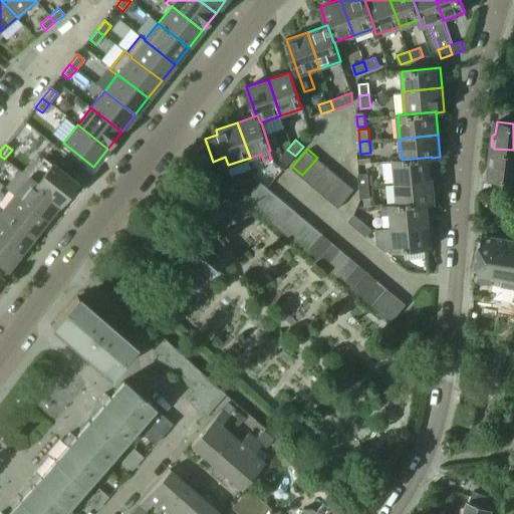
[(513,179),(513,150),(494,149),(493,151),(490,153),(489,162),(492,165),(490,177),(513,179)]
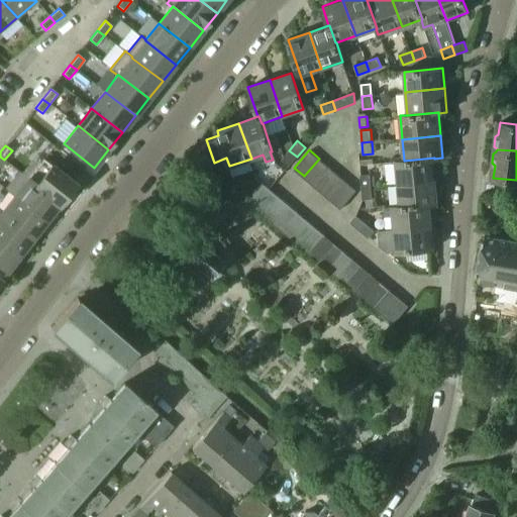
[(290,166),(297,157),(289,150),(282,160),(290,166)]
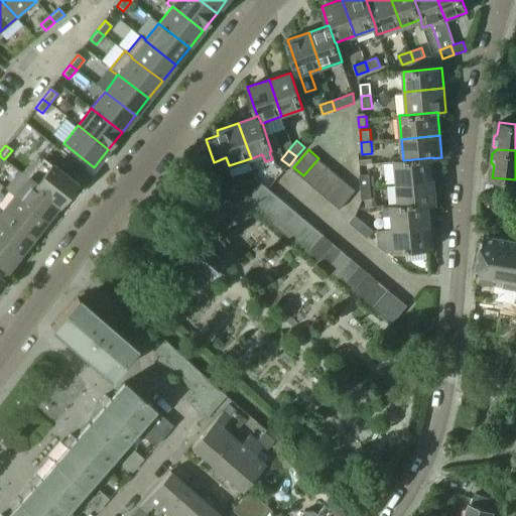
[(435,179),(433,158),(433,157),(403,160),(396,161),(398,183),(435,179)]
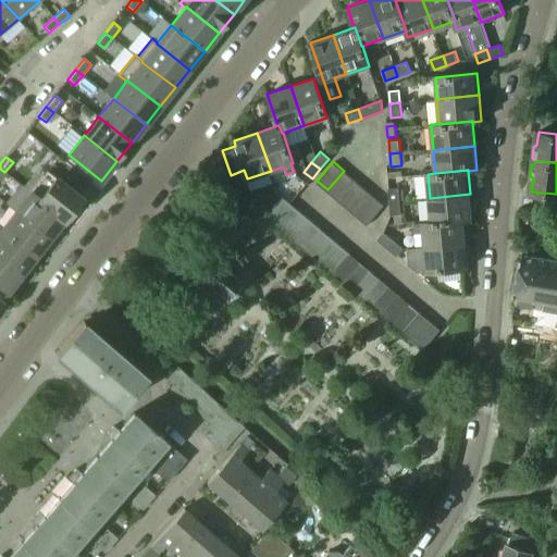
[(82,198),(47,171),(29,193),(31,194),(63,220),(64,220),(82,198)]
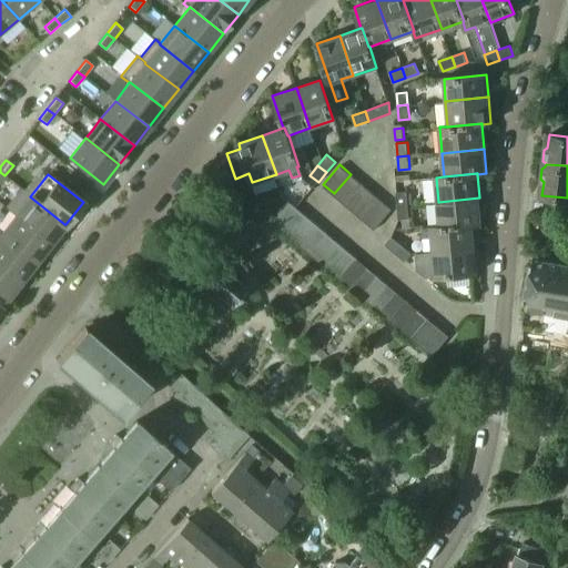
[(344,201),(361,181),(351,174),(334,193),(344,201)]
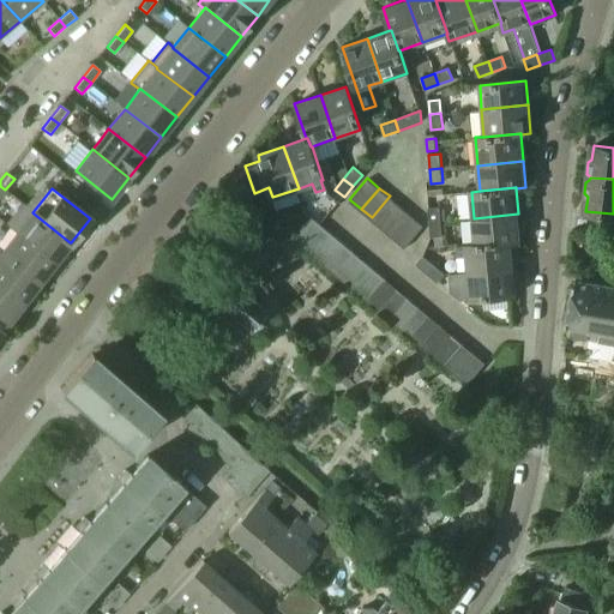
[(383,227),(401,206),(390,196),(372,217),(383,227)]
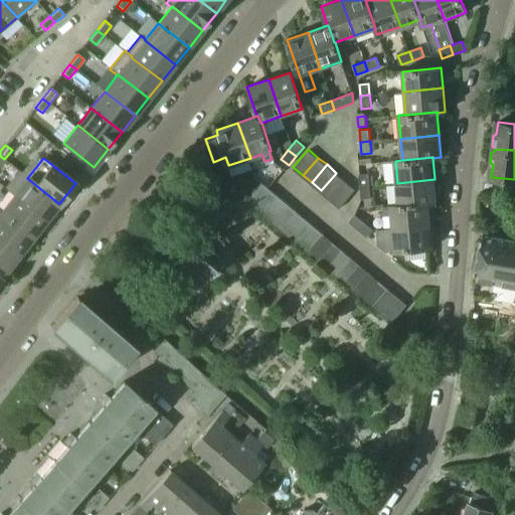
[(330,198),(345,180),(336,173),(321,190),(330,198)]
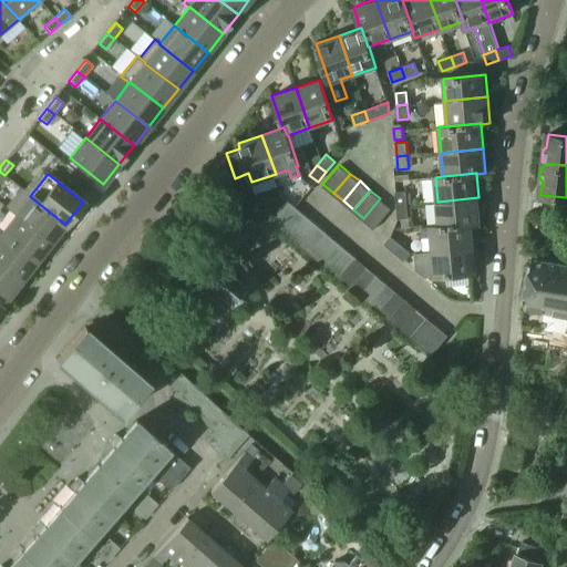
[(405,191),(394,192),(397,206),(408,205),(405,191)]
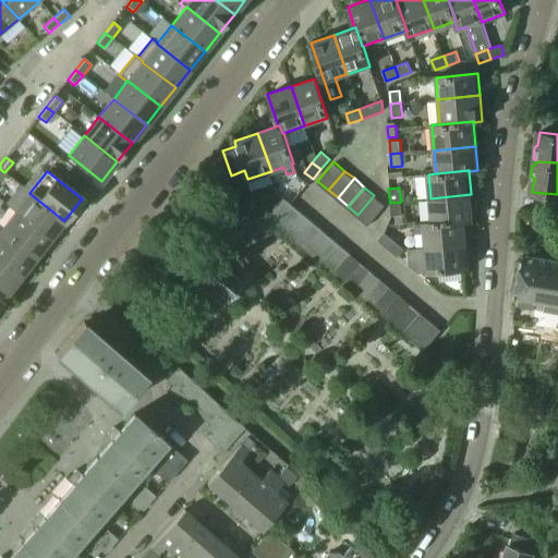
[(63,220),(31,194),(16,211),(50,238),(63,220)]
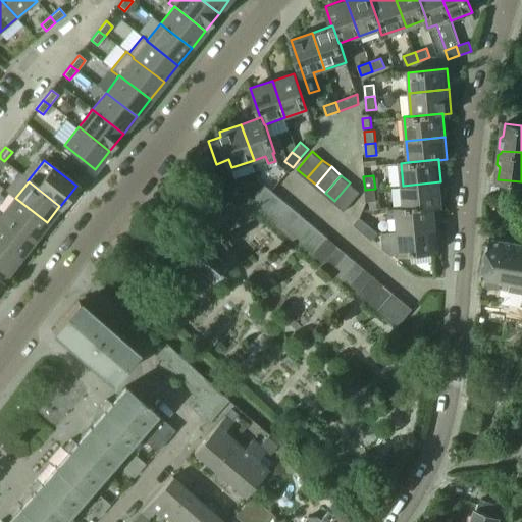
[(442,205),(440,181),(403,186),(404,207),(404,208),(434,205),(434,206),(442,205)]
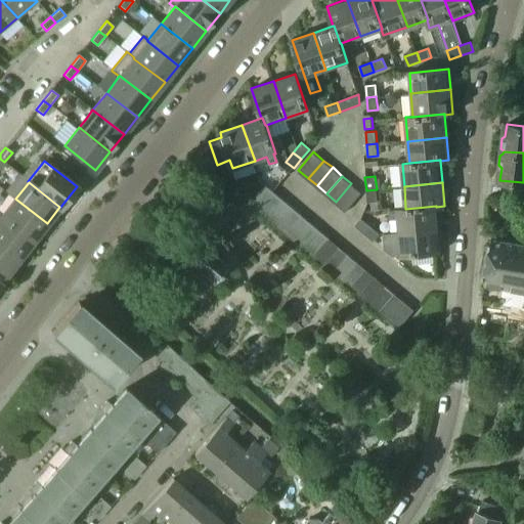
[(361,191),(351,183),(336,202),(346,210),(361,191)]
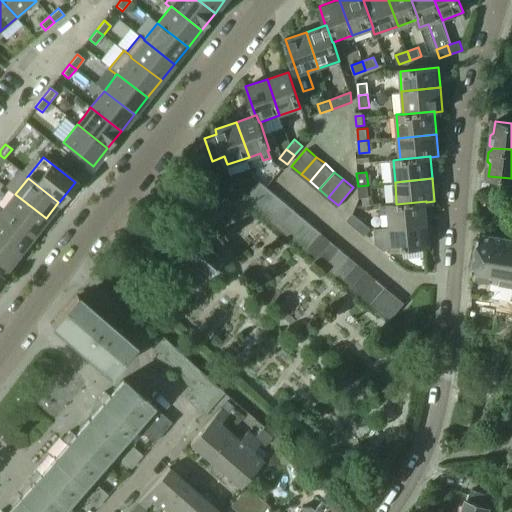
[(260,196),(267,186),(261,180),(253,190),(260,196)]
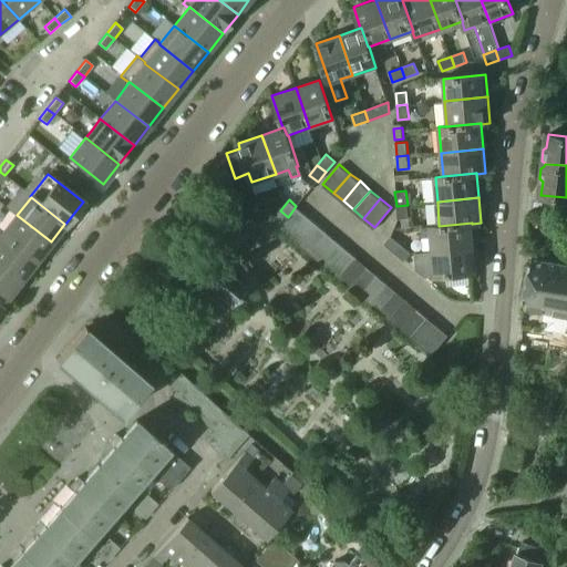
[(409,218),(408,205),(397,206),(398,219),(409,218)]
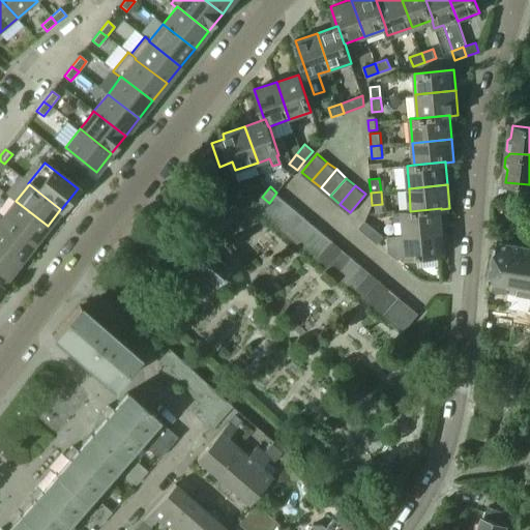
[(269,218),(285,200),(276,193),(269,203),(261,211),(269,218)]
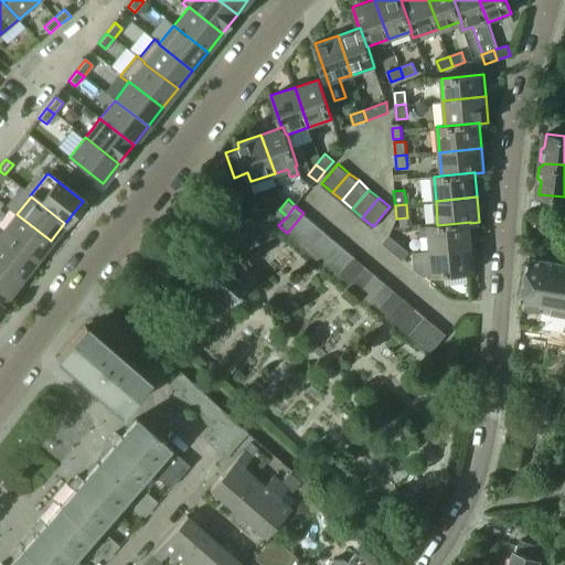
[(287,216),(279,210),(272,220),(278,225),(287,216)]
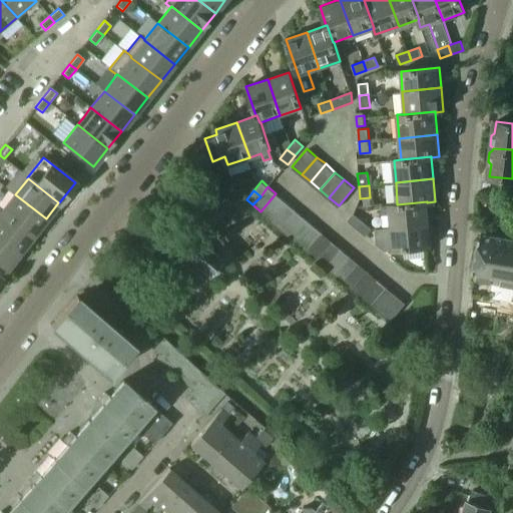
[(271,219),(286,201),(276,193),(261,211),(271,219)]
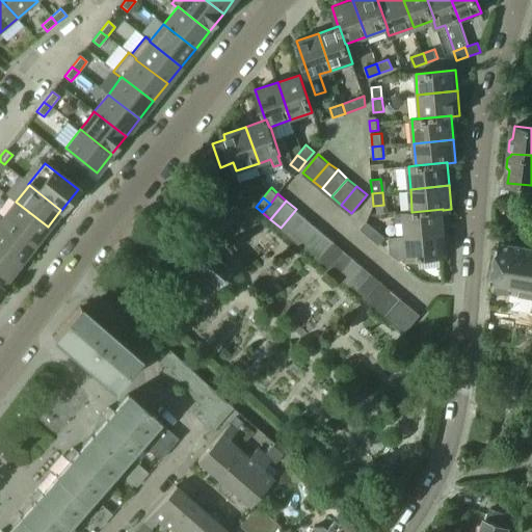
[(48,227),(16,202),(2,219),(33,244),(48,227)]
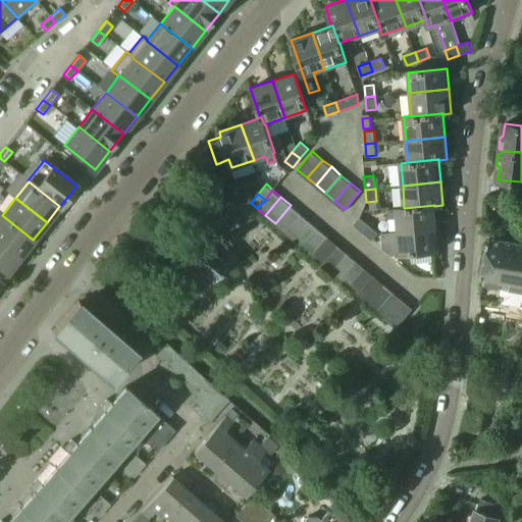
[(285,231),(300,213),(291,205),(275,223),(285,231)]
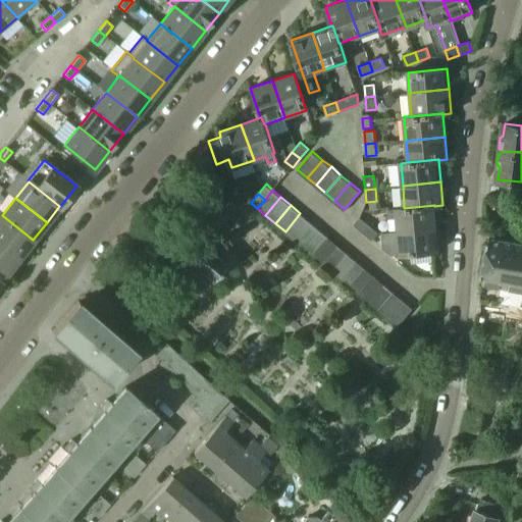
[(435,219),(434,206),(434,205),(404,208),(404,207),(397,208),(399,231),(436,228),(435,219)]
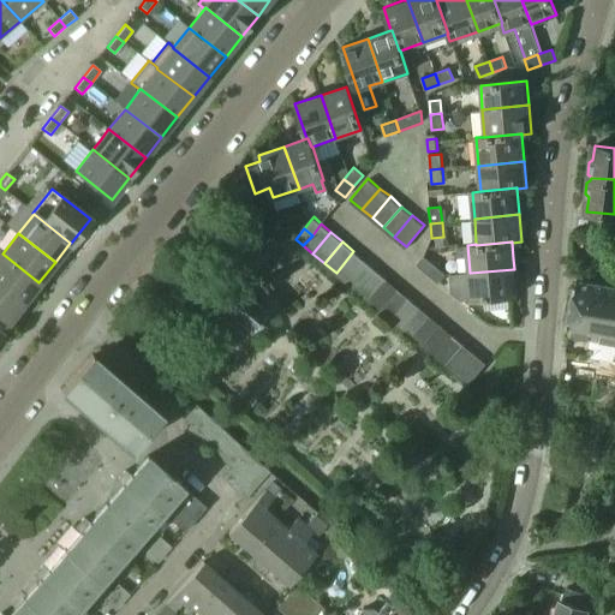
[(365,261),(353,251),(336,273),(346,282),(365,261)]
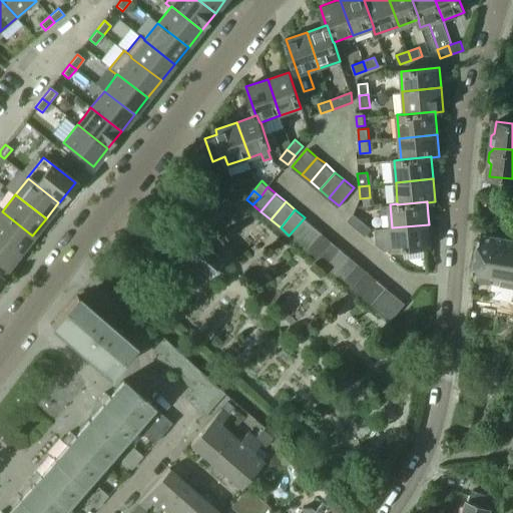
[(0,237),(19,252),(32,235),(2,211),(0,213),(0,237)]
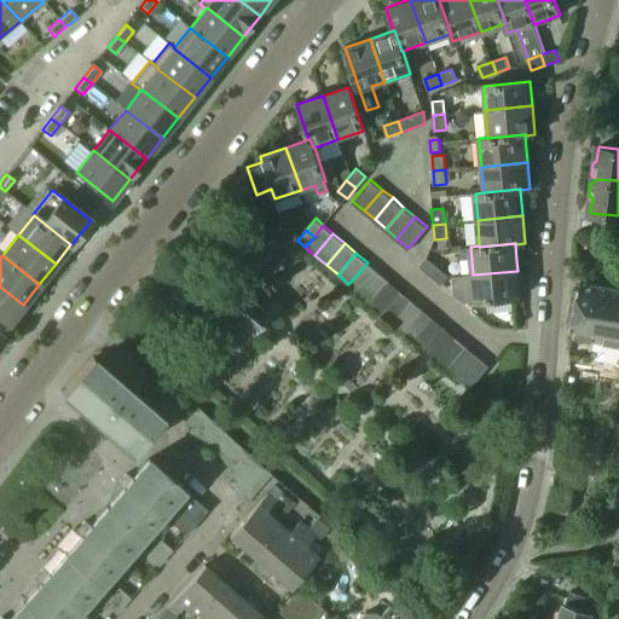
[(431,276),(438,267),(427,258),(420,266),(431,276)]
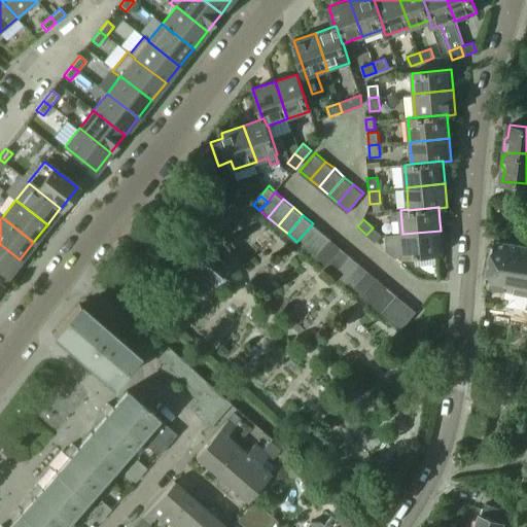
[(306,249),(321,231),(313,223),(296,242),(306,249)]
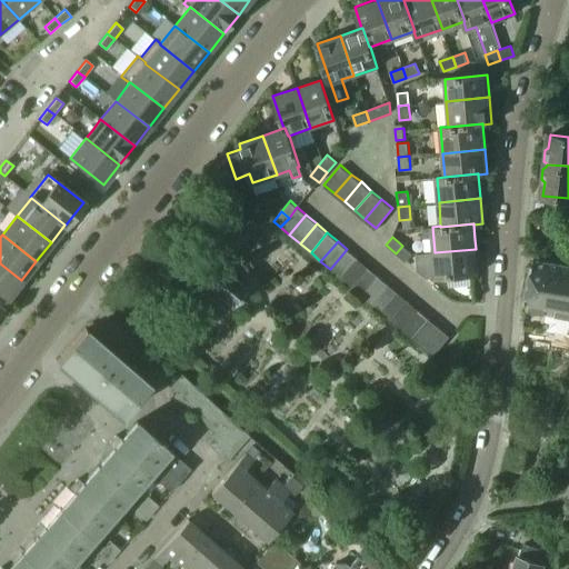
[(413,255),(402,246),(396,253),(407,262),(413,255)]
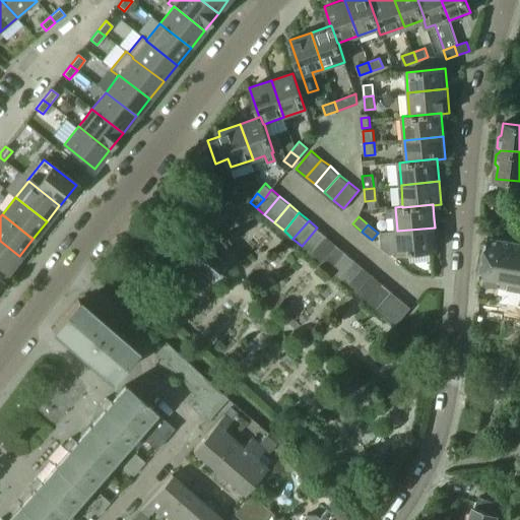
[(312,254),(327,236),(317,228),(302,246),(312,254)]
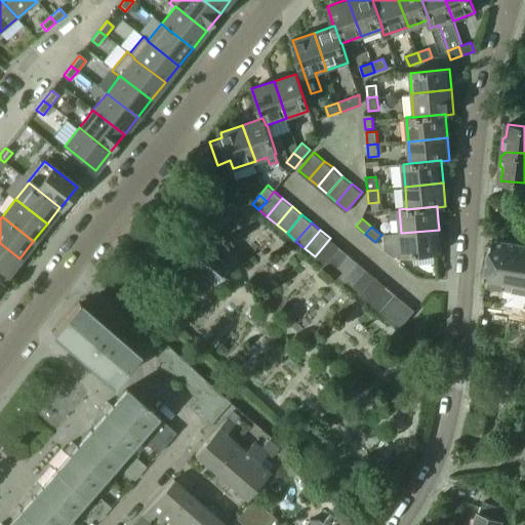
[(440,239),(439,230),(401,233),(385,234),(387,250),(394,256),(441,252),(440,239)]
